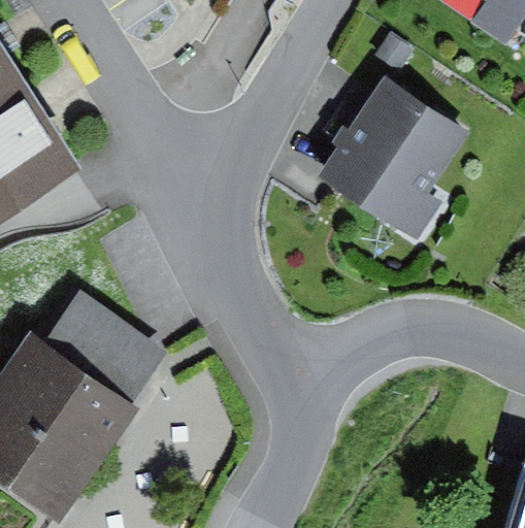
[(524,11),(524,0),(483,0),(485,1),(470,23),(502,44),(524,11)]
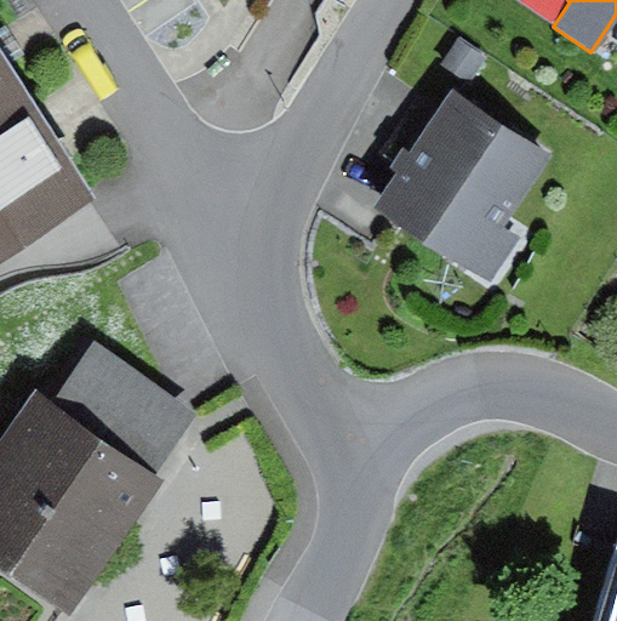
[(0,260),(93,199),(0,56),(0,260)]
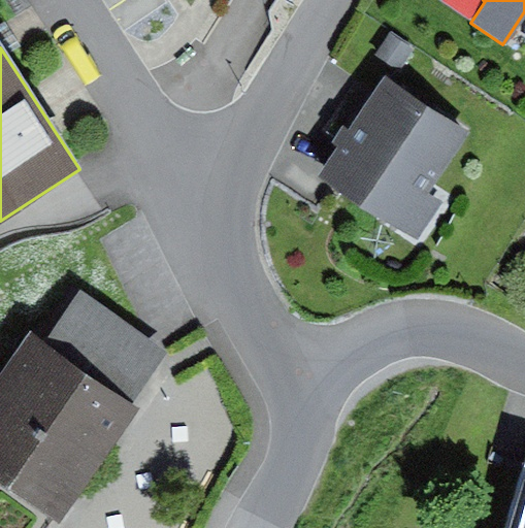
[(467,131),(381,75),(316,177),(416,241),(440,203),(426,195),(467,131)]
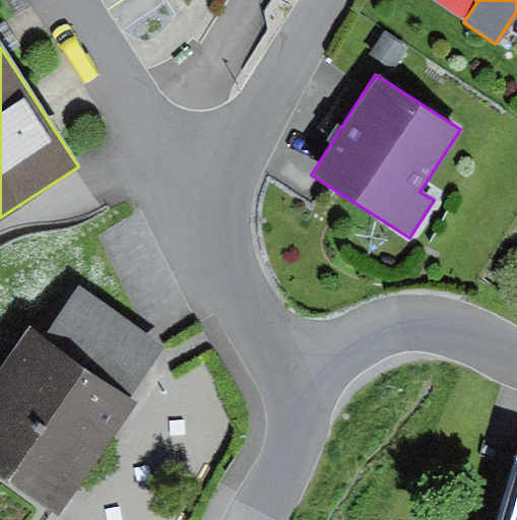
[(25,330),(0,368),(0,477),(57,517),(135,403),(130,400),(167,346),(77,285),(40,340),(25,330)]
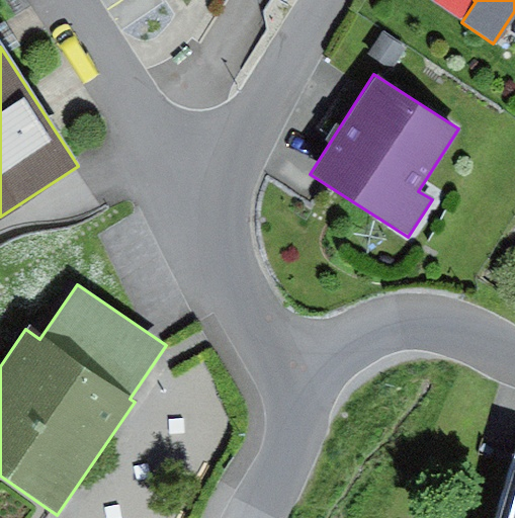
[(514,517),(514,458),(513,458),(495,517),(514,517)]
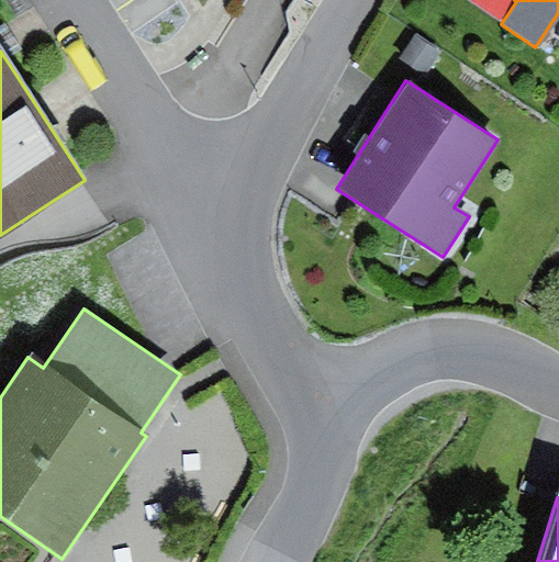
All buildings are outlined.
